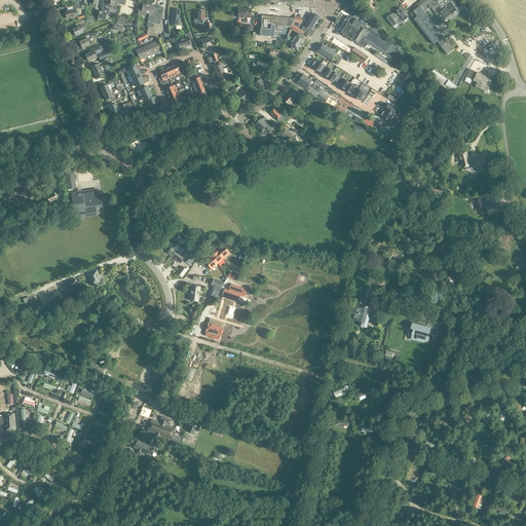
[(102,21),(102,20),(106,21),(107,14),(109,14),(109,12),(117,13),(119,7),(116,6),(118,1),(115,0),(103,0),(103,4),(104,7),(103,12),(97,11),(95,20),(102,21)]
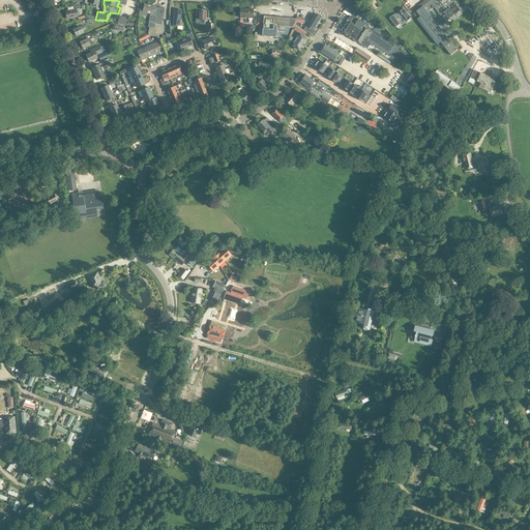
[(460,0),(424,0),(424,1),(418,6),(420,8),(413,15),(437,46),(441,42),(451,56),(458,51),(429,12),(434,8),(440,16),(444,12),(449,20),(465,7),(460,0)]
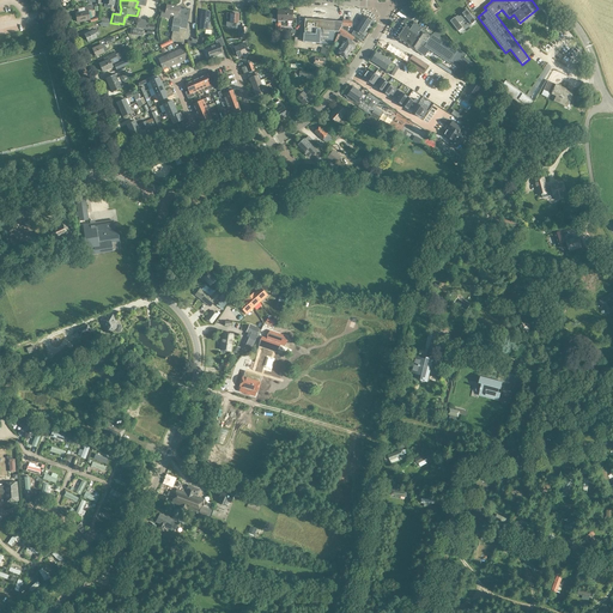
[(405,17),(410,19),(417,14),(410,5),(401,11),(405,17)]
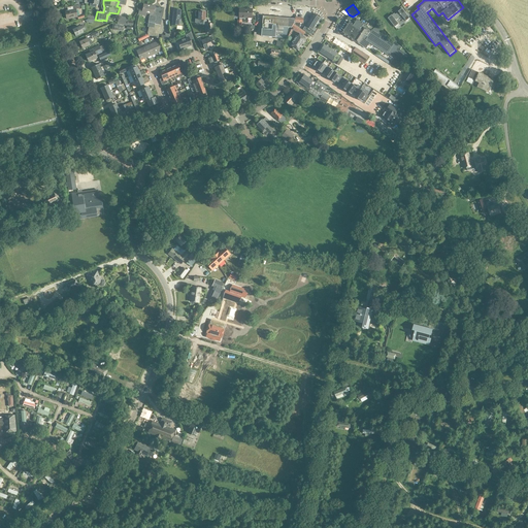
[(70,7),(71,11),(66,12),(67,20),(77,18),(76,9),(80,9),(80,6),(79,6),(79,5),(75,6),(73,7),(70,7)]
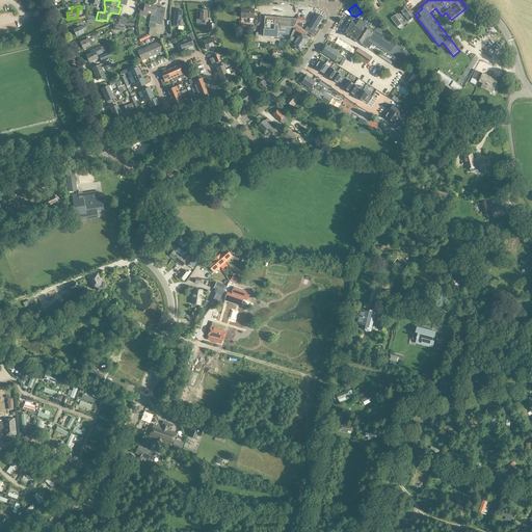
[(159,38),(162,26),(153,24),(156,11),(152,10),(152,6),(145,5),(144,10),(141,10),(140,15),(148,17),(148,14),(152,15),(149,27),(150,28),(149,35),(159,38)]
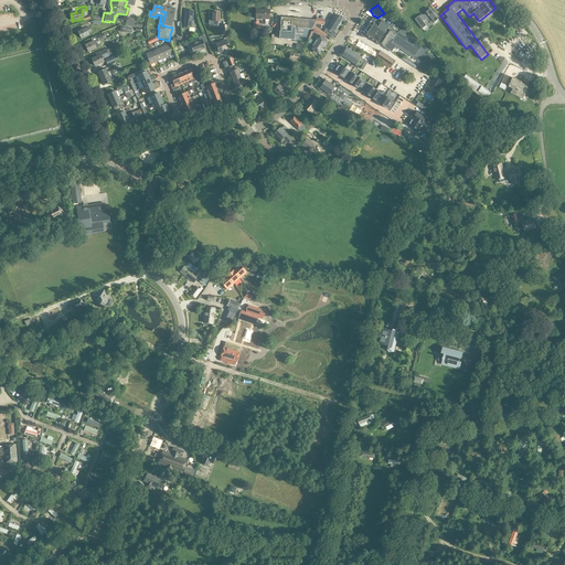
[(162,25),(172,28),(176,10),(161,7),(161,11),(166,12),(162,25)]
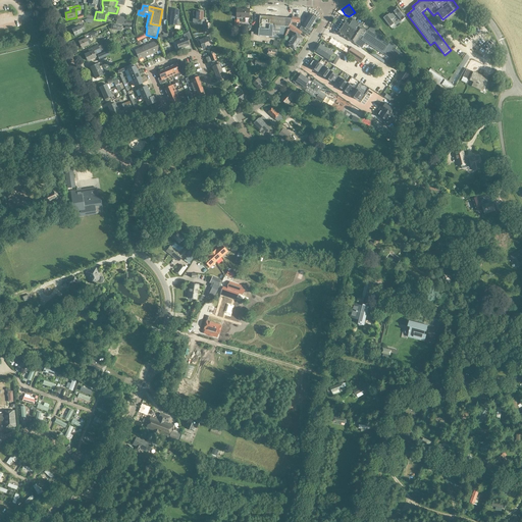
[(238,8),(237,17),(250,18),(250,9),(238,8)]
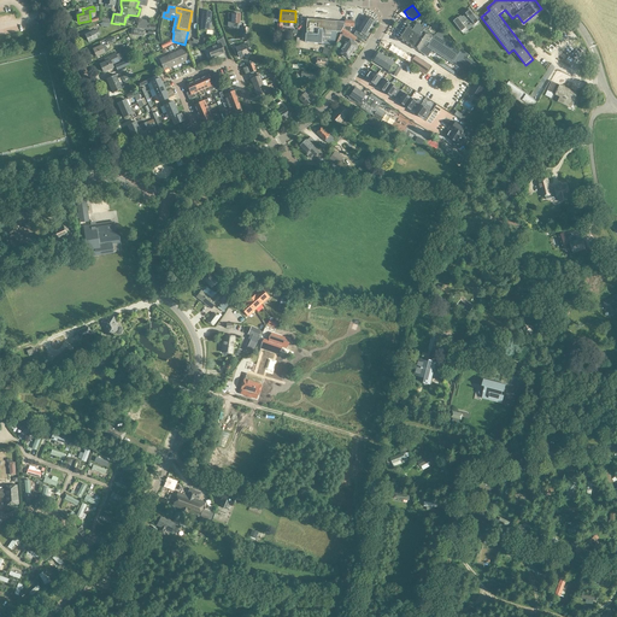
[(458,18),(453,22),(446,27),(452,34),(454,31),(454,30),(454,29),(458,33),(460,30),(462,31),(466,28),(463,24),(470,18),(475,25),(479,22),(470,10),(465,13),(466,15),(462,17),(462,16),(458,18)]
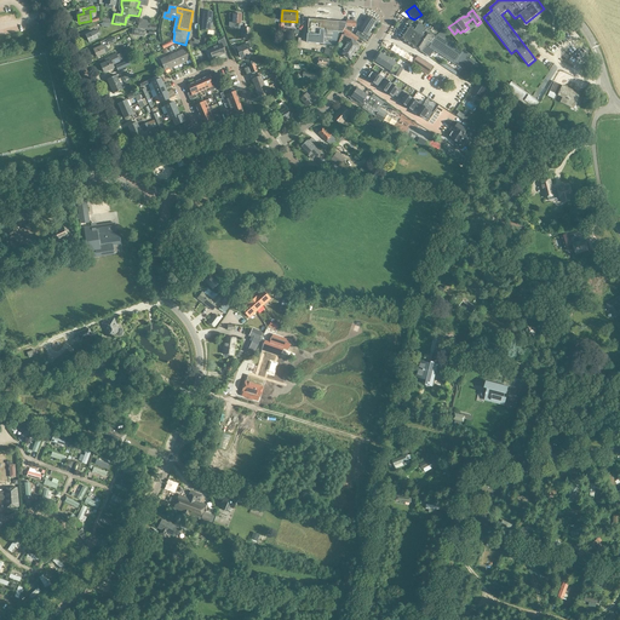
[(213,22),(212,22),(213,12),(204,12),(201,29),(212,30),(213,22)]
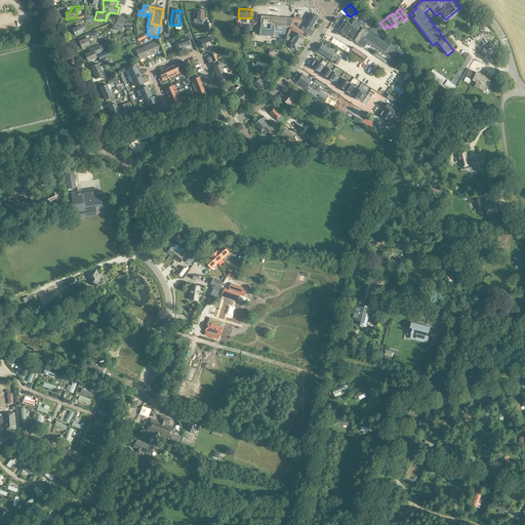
[(312,14),(305,26),(301,30),(310,35),(313,31),(319,18),(312,14)]
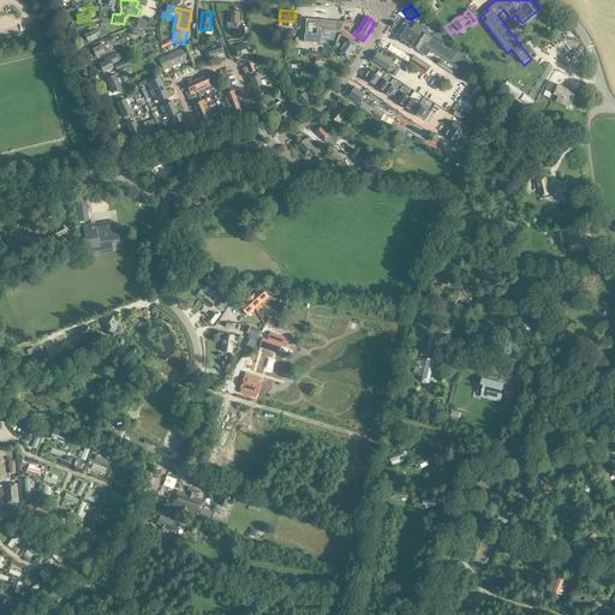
[(320,21),(306,19),(305,34),(318,35),(318,30),(322,30),(322,36),(323,36),(323,45),(333,45),(336,31),(340,33),(344,27),(344,22),(323,21),(323,19),(320,18),(320,21)]
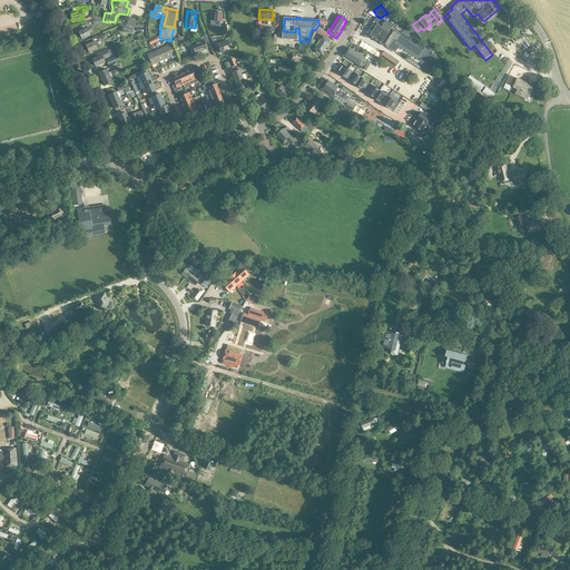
[(138,19),(128,18),(127,27),(137,28),(137,27),(138,22),(138,19)]
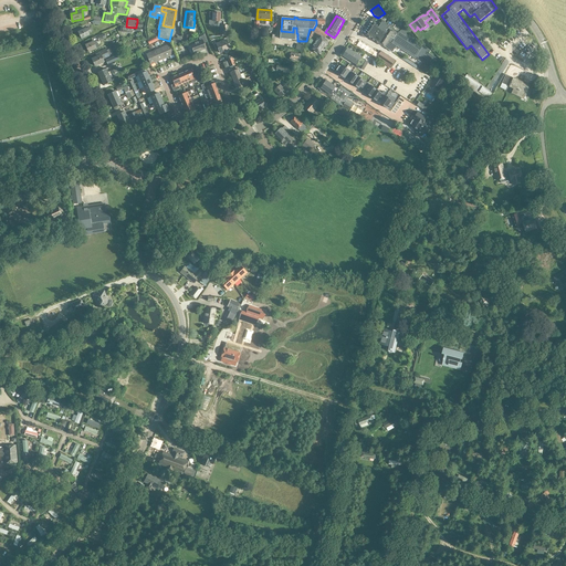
[(326,20),(317,19),(316,28),(322,31),(323,24),(325,25),(326,20)]
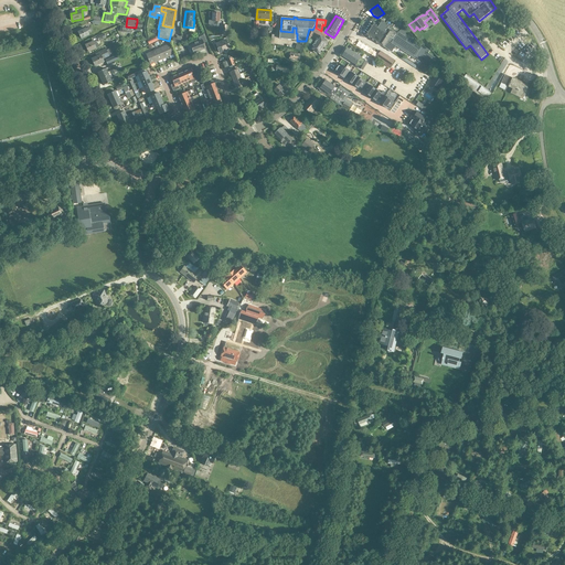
[(406,35),(404,36),(393,30),(395,25),(388,21),(386,24),(382,21),(381,22),(376,19),(365,35),(392,52),(395,46),(422,63),(417,68),(424,73),(435,57),(428,54),(430,51),(406,35)]
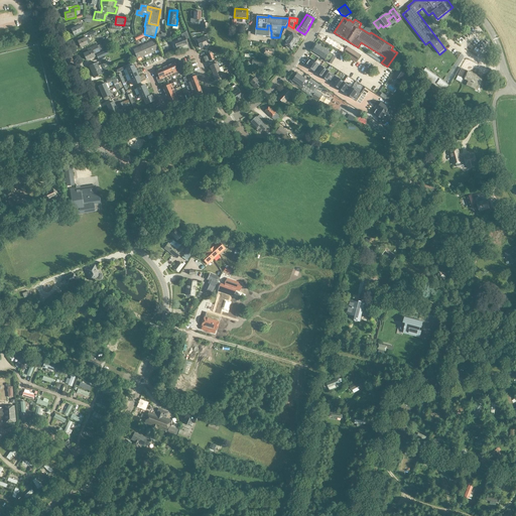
[(82,32),(81,31),(84,29),(86,28),(84,25),(82,26),(82,25),(79,26),(72,29),(75,35),(82,32)]
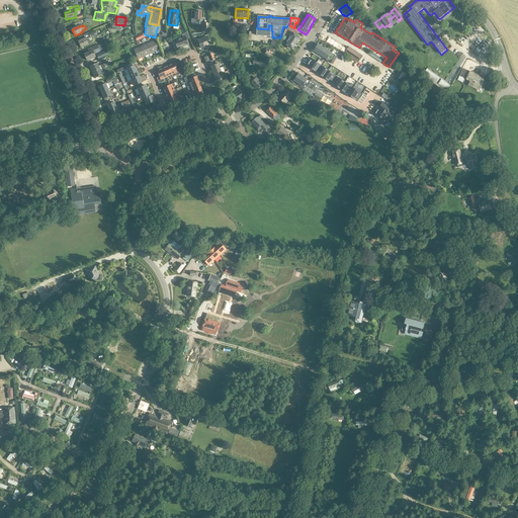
[(257,28),(257,35),(272,37),(272,30),(271,30),(271,25),(268,25),(268,29),(257,28)]
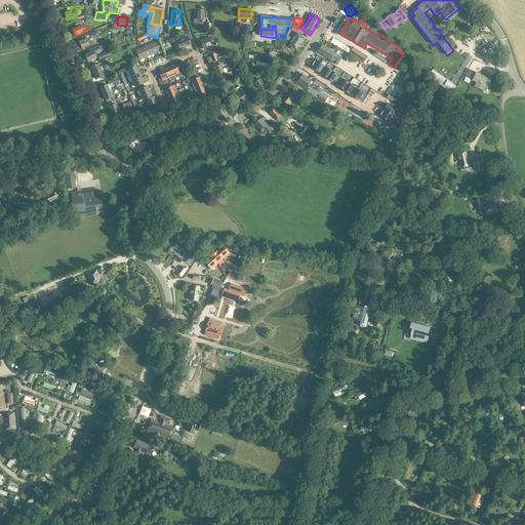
[(298,29),(293,26),(291,28),(292,29),(291,29),(292,30),(291,30),(295,32),(296,31),(303,35),(305,33),(298,29)]
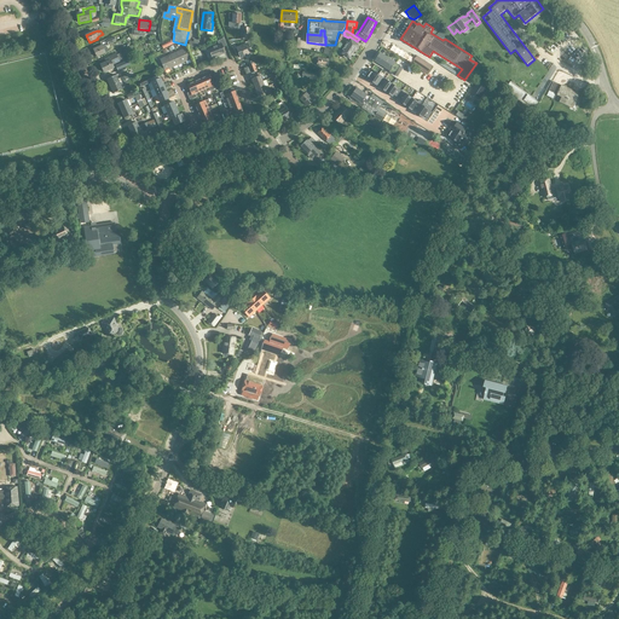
[(225,53),(223,48),(227,46),(224,39),(218,41),(219,46),(209,50),(213,58),(225,53)]
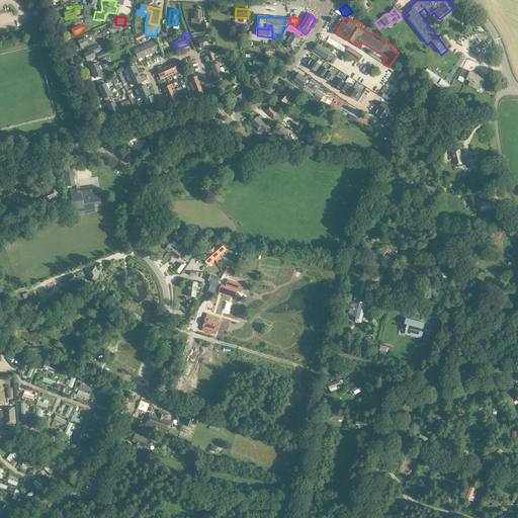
[(294,50),(301,38),(293,32),(285,45),(294,50)]
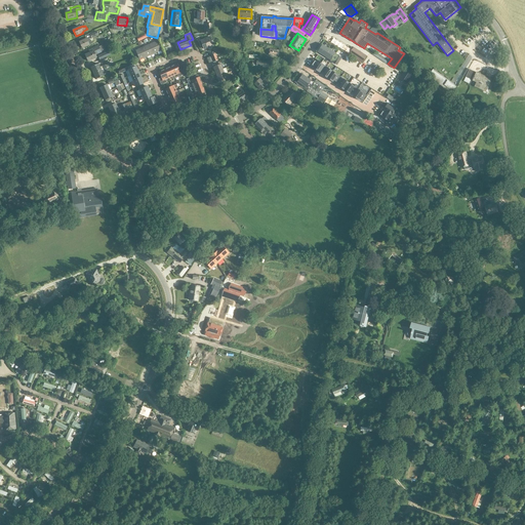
[(204,49),(213,45),(210,37),(201,41),(204,49)]
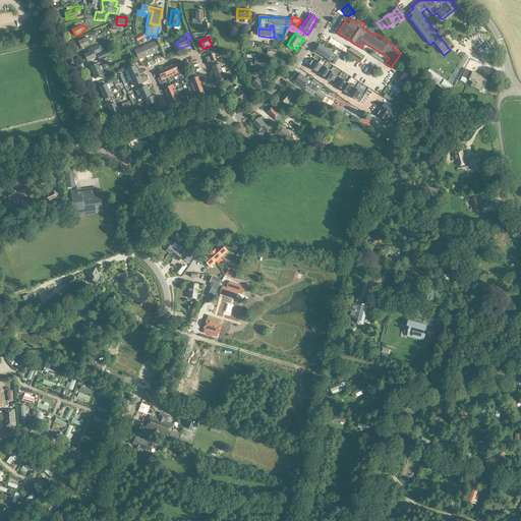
[(87,39),(79,42),(81,48),(89,45),(92,44),(89,38),(87,40),(87,39)]
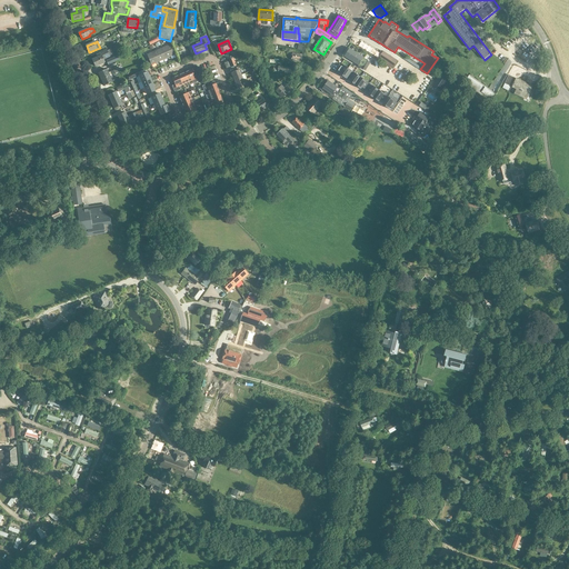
[(162,49),(167,59),(175,56),(170,46),(162,49)]
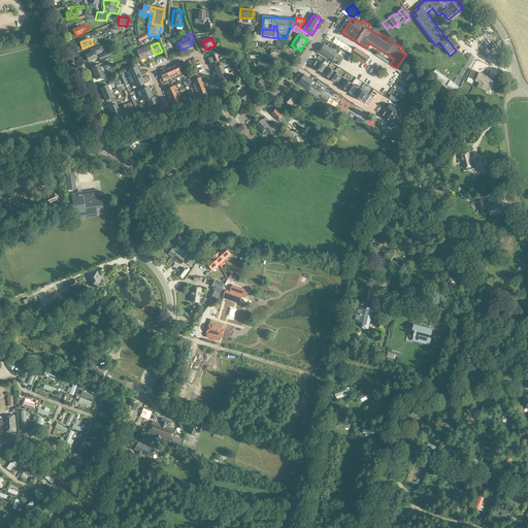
[(89,51),(90,53),(86,55),(89,63),(98,59),(97,56),(102,53),(102,52),(105,51),(103,45),(100,47),(99,46),(89,51)]
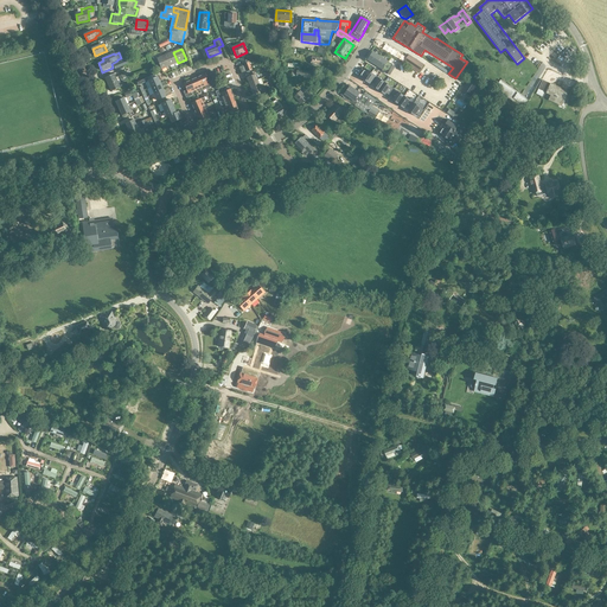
[(178,63),(173,52),(165,56),(170,66),(178,63)]
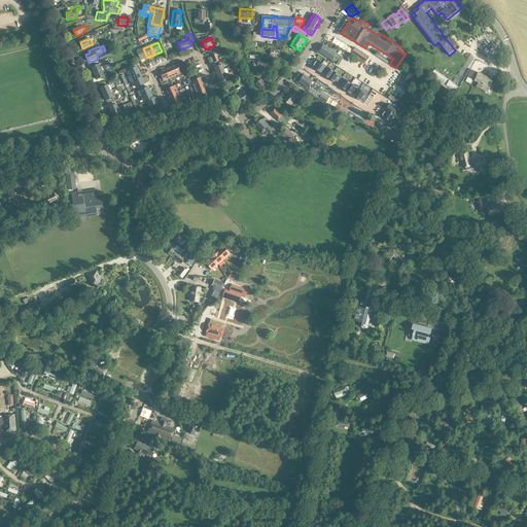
[(320,53),(332,61),(331,62),(337,65),(342,57),(337,54),(324,45),(320,53)]
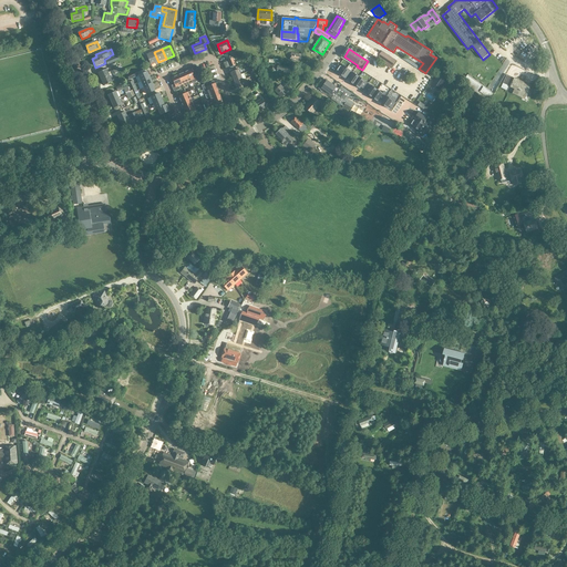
[(382,51),(378,59),(387,64),(385,65),(392,69),(397,61),(382,51)]
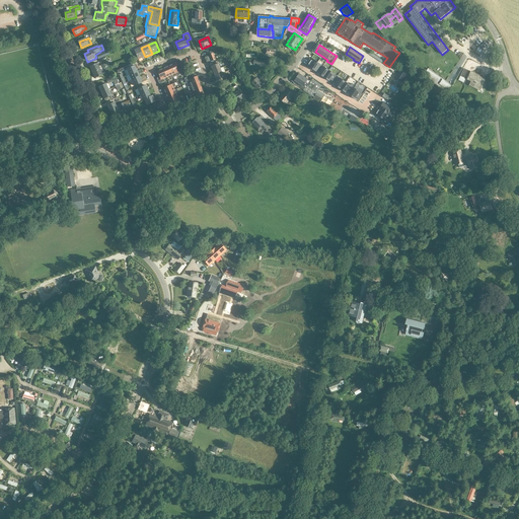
[(145,57),(141,48),(135,51),(139,60),(145,57)]
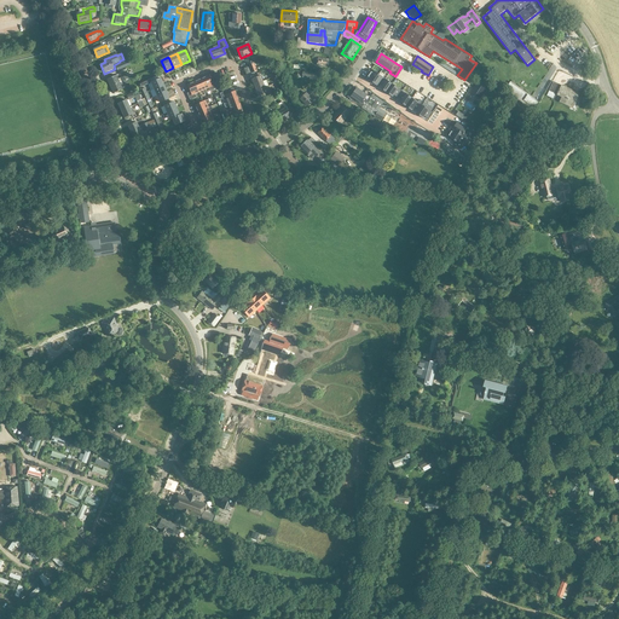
[(369,80),(374,82),(380,75),(374,71),(372,73),(369,79),(369,80)]
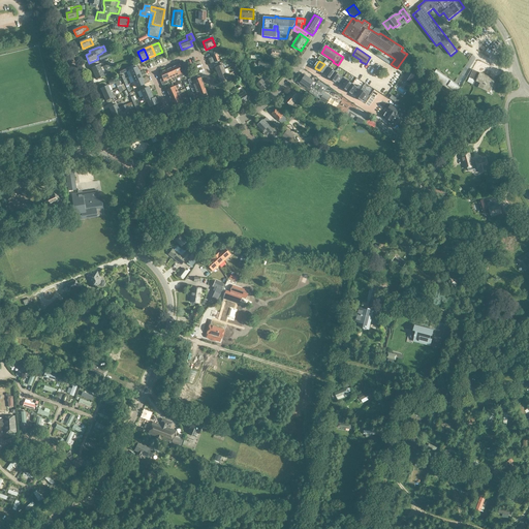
[(106,66),(101,68),(99,64),(92,68),(94,73),(107,68),(106,66)]
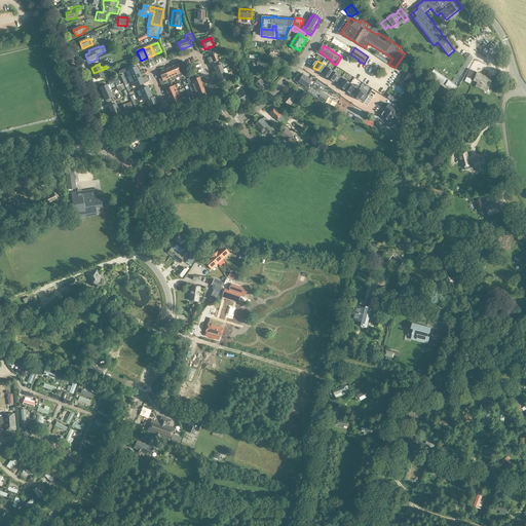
[(323,64),(317,70),(322,73),(327,67),(323,64)]
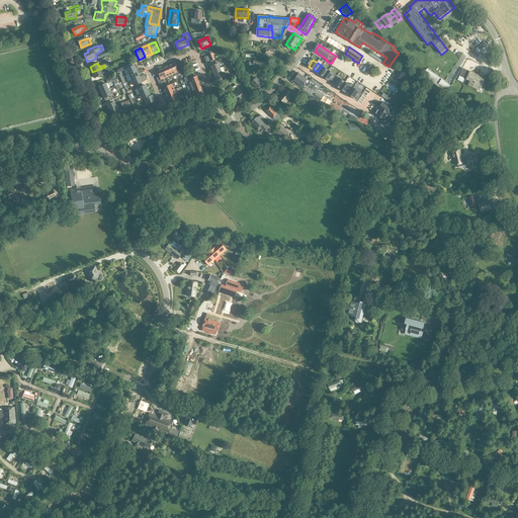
[(172,75),(175,74),(177,76),(182,74),(179,68),(177,70),(174,64),(168,67),(172,75)]
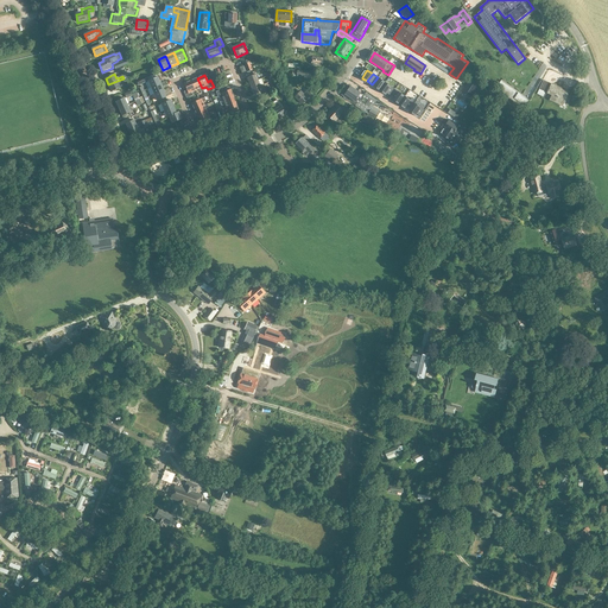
[(131,78),(130,76),(124,78),(108,84),(112,92),(120,88),(119,84),(125,81),(125,82),(128,80),(131,78)]
